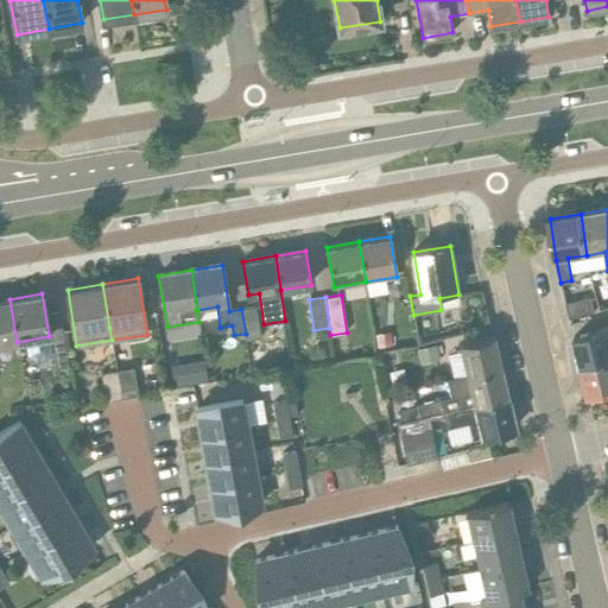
[(570,320),(595,312),(591,297),(565,303),(570,320)]
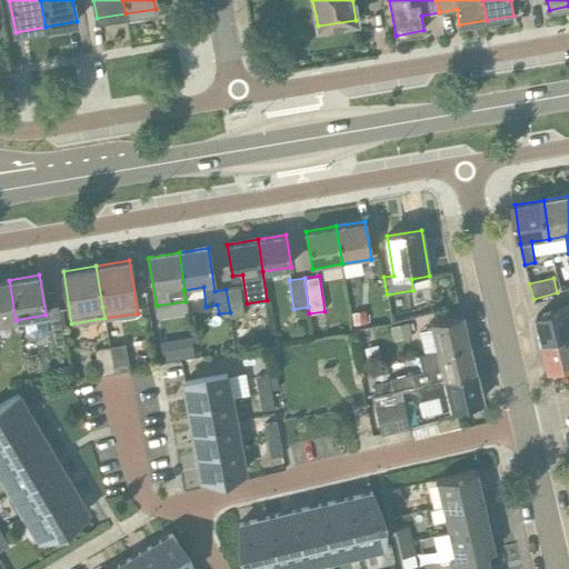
[(0,322),(16,320),(9,280),(0,281),(0,322)]
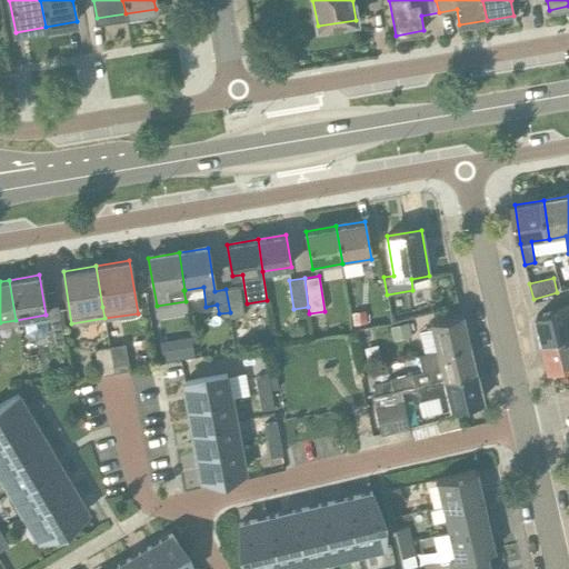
[(226,289),(230,312),(230,318),(245,316),(240,287),(226,289)]
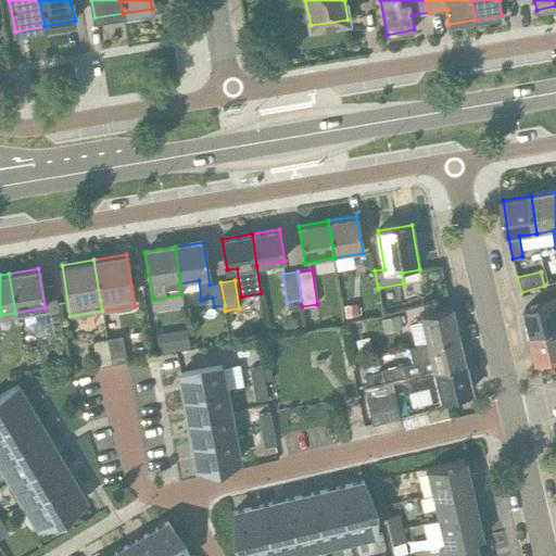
[(531,335),(555,328),(555,299),(547,301),(547,302),(525,307),(531,335)]
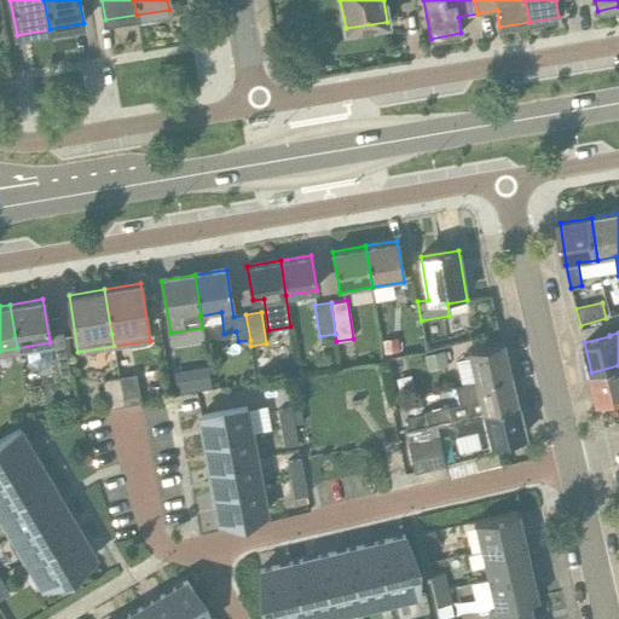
[(399,351),(398,337),(382,340),(385,353),(399,351)]
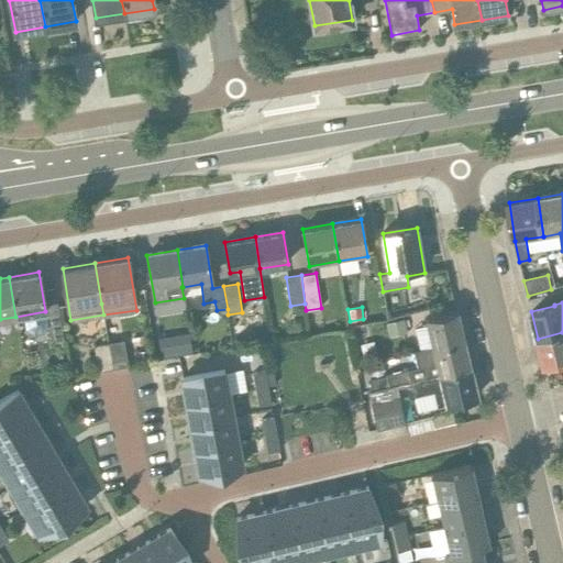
[(46,313),(51,341),(64,339),(58,311),(46,313)]
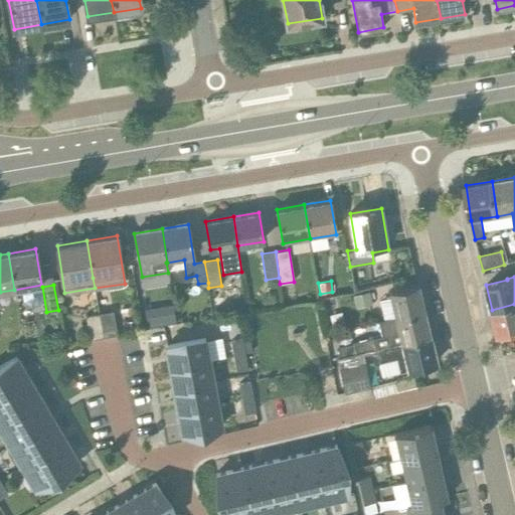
[(395,318),(424,311),(417,285),(389,291),(395,318)]
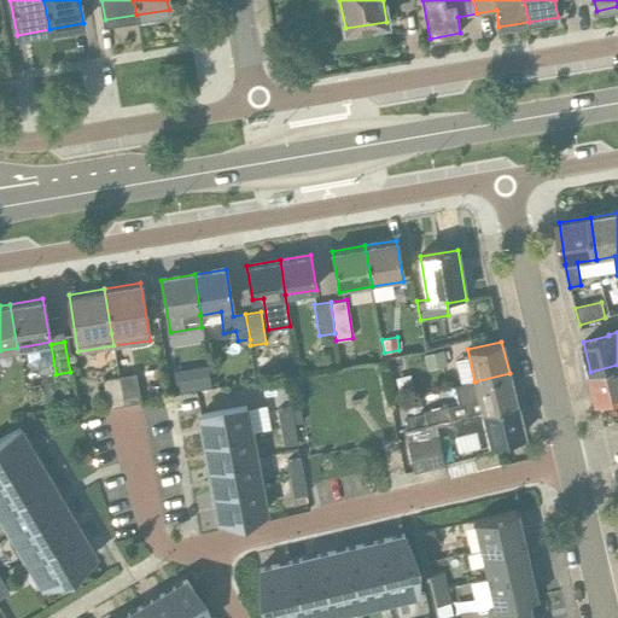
[(447,365),(442,350),(424,355),(427,371),(447,365)]
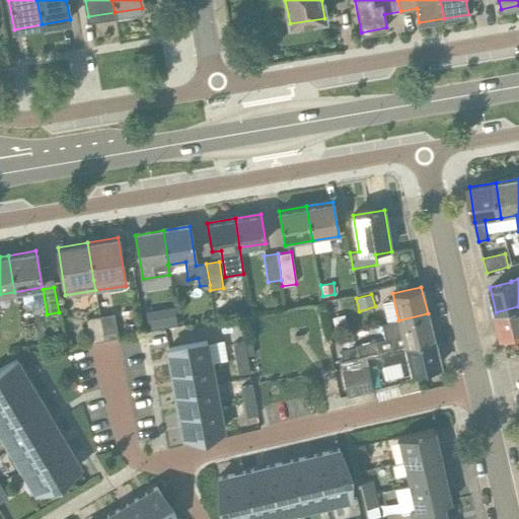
[(518,306),(496,312),(502,337),(518,331),(518,306)]
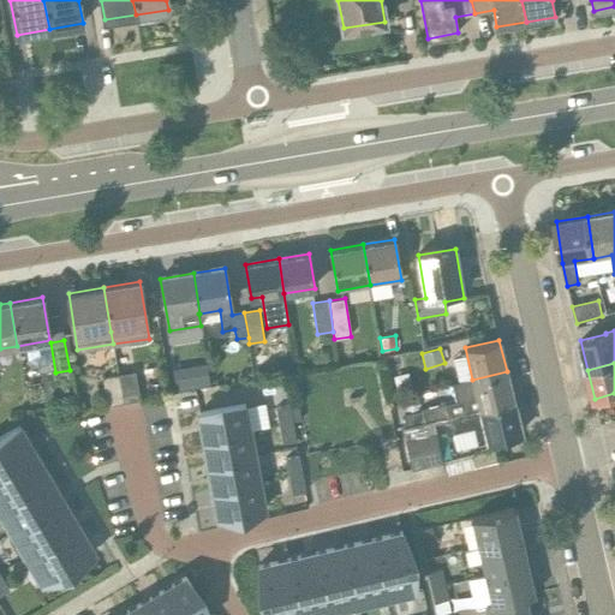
[(166,371),(169,393),(187,389),(185,368),(166,371)]
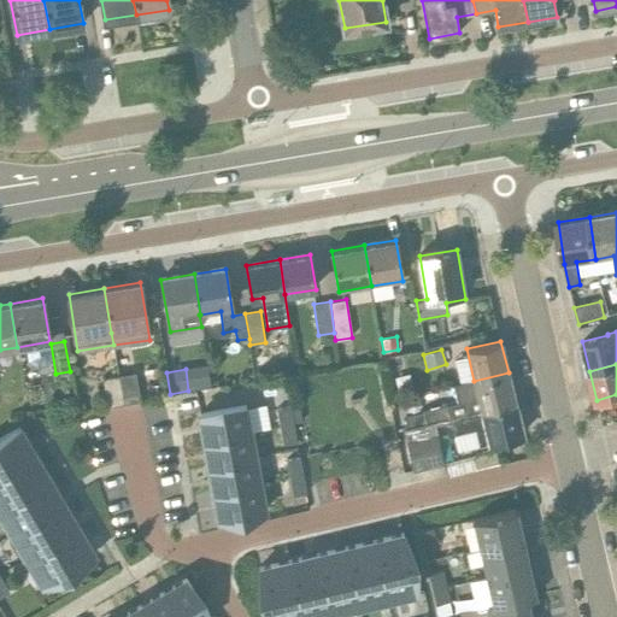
[(119,376),(124,404),(141,401),(136,372),(119,376)]
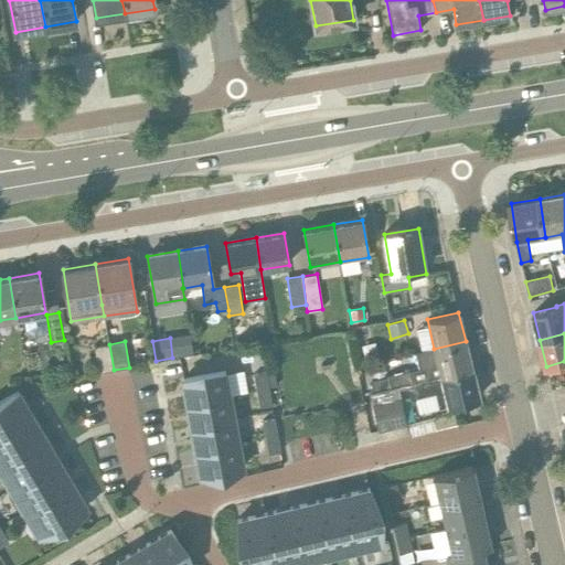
[(441,375),(471,369),(466,341),(434,349),(416,352),(419,369),(387,376),(391,387),(398,385),(413,382),(441,375)]
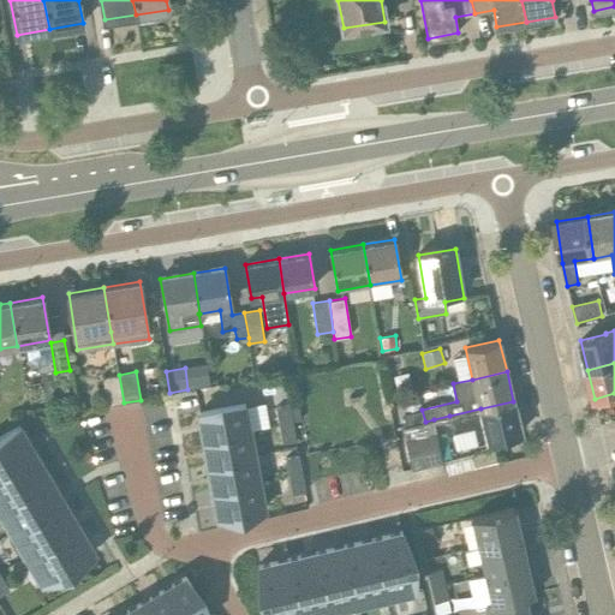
[(107,405),(124,402),(119,375),(102,377),(107,405)]
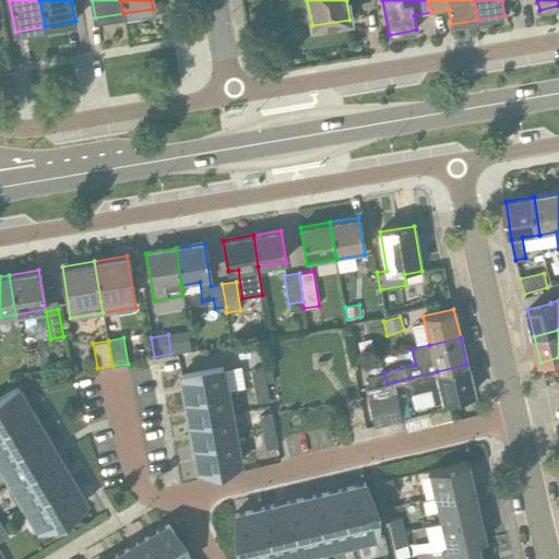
[(430,389),(433,403),(474,393),(466,365),(437,371),(408,378),(412,393),(430,389)]
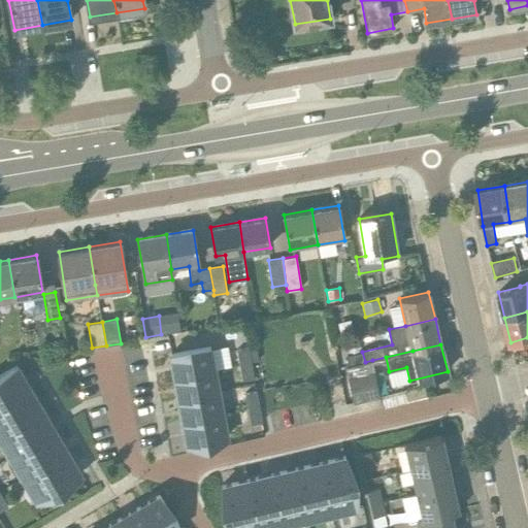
[(209,347),(171,354),(175,376),(213,370),(209,347)]
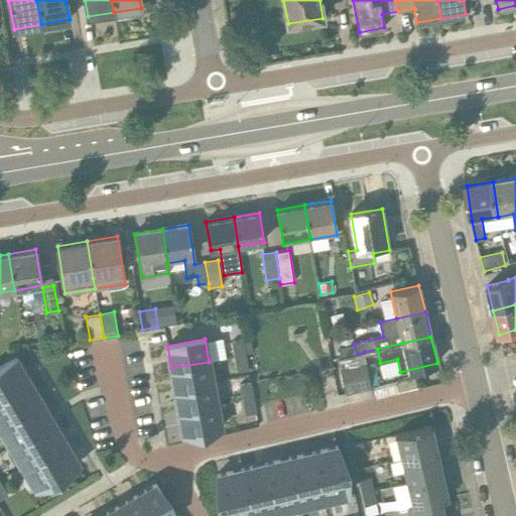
[(234,357),(246,355),(244,340),(231,342),(234,357)]
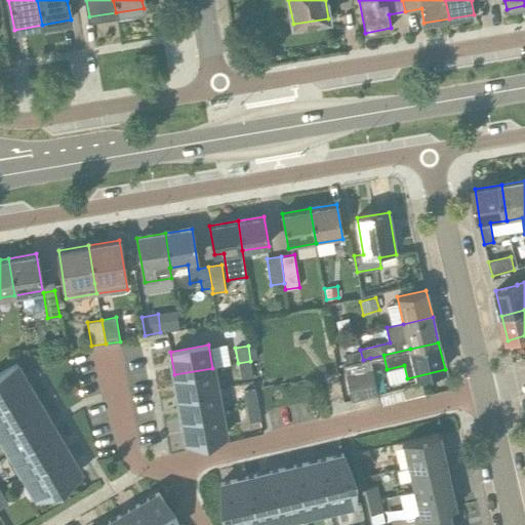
[(363,360),(344,364),(352,401),(378,395),(370,358),(363,360)]
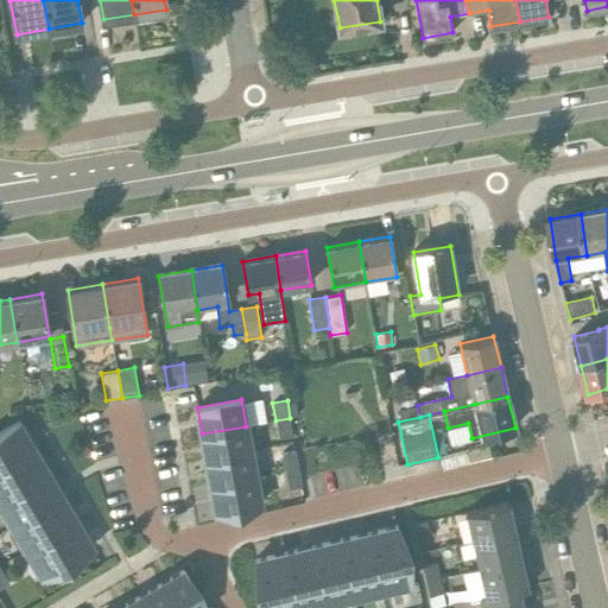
[(0,466),(35,445),(19,418),(0,429),(0,466)]
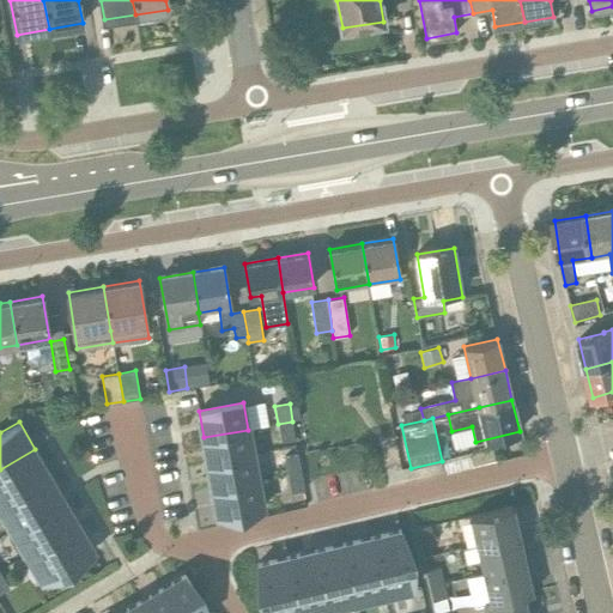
[(292,422),(278,424),(281,442),(296,441),(292,422)]
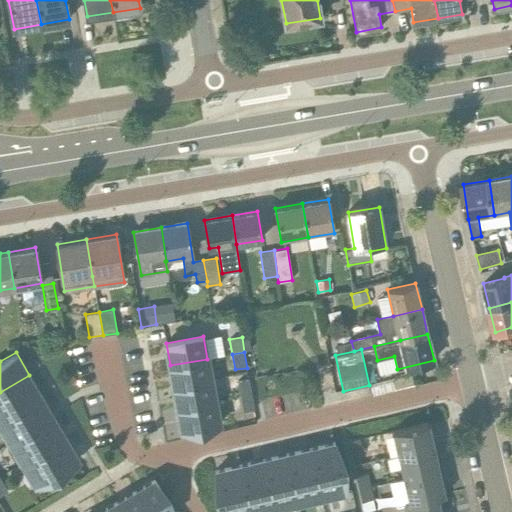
[(207,359),(170,365),(174,387),(211,380),(207,359)]
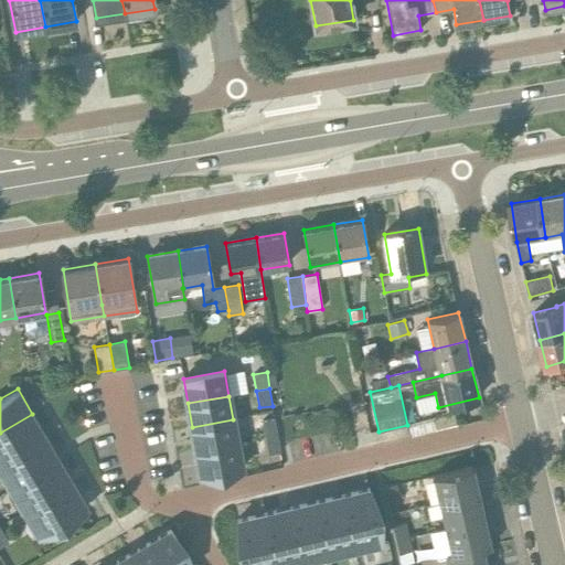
[(32,414),(0,433),(0,464),(46,437),(32,414)]
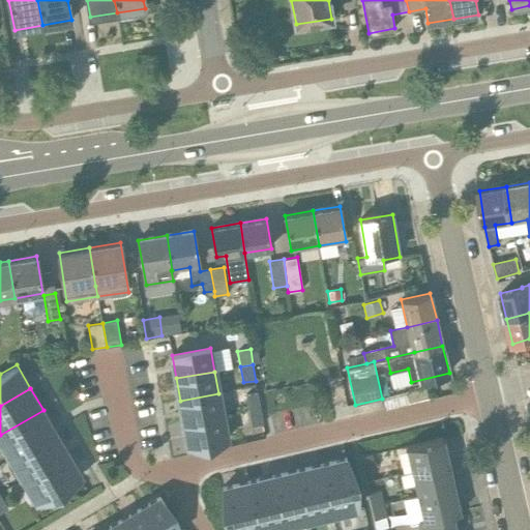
[(218,393),(180,401),(184,423),(223,416),(218,393)]
